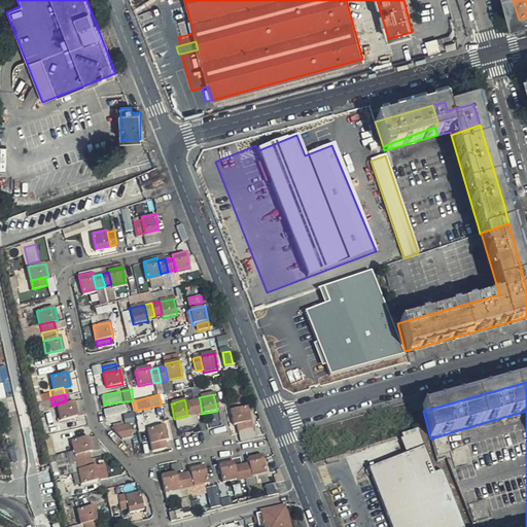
[(200,399),(192,401),(196,415),(202,414),(200,399)]
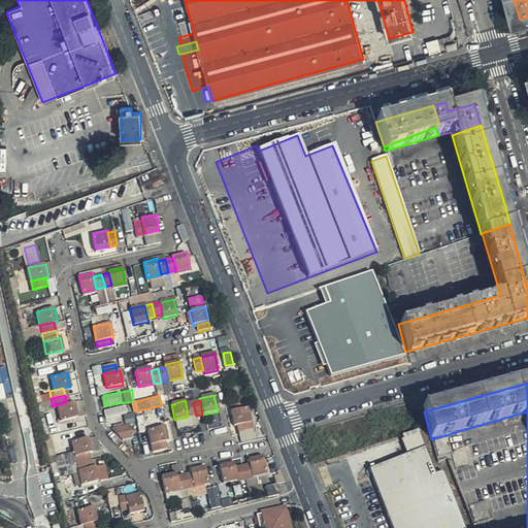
[(66,402),(56,405),(59,419),(75,416),(72,401),(66,402)]
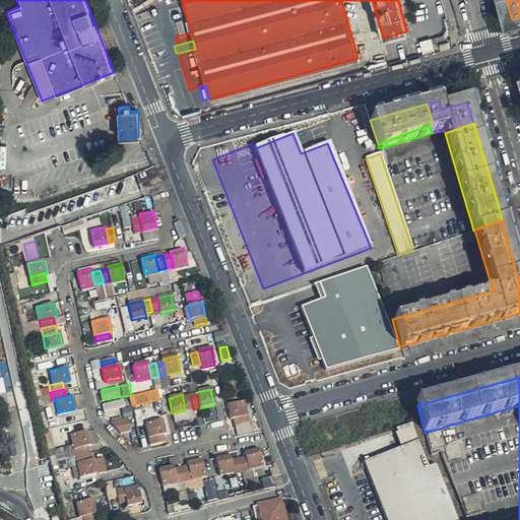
[(190,396),(183,397),(185,410),(193,409),(190,396)]
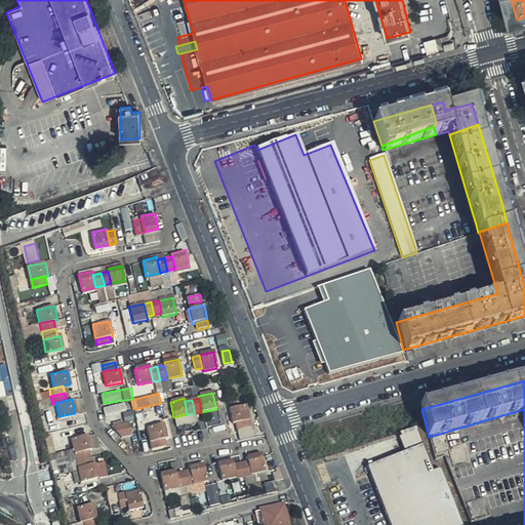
[(107,417),(128,413),(126,403),(105,407),(107,417)]
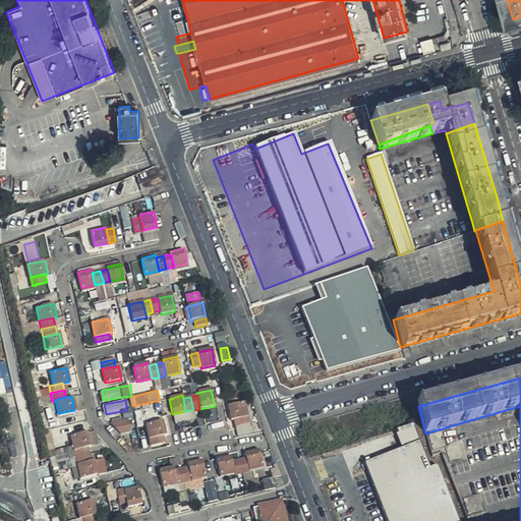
[(230,418),(233,417),(246,415),(243,401),(227,404),(230,418)]
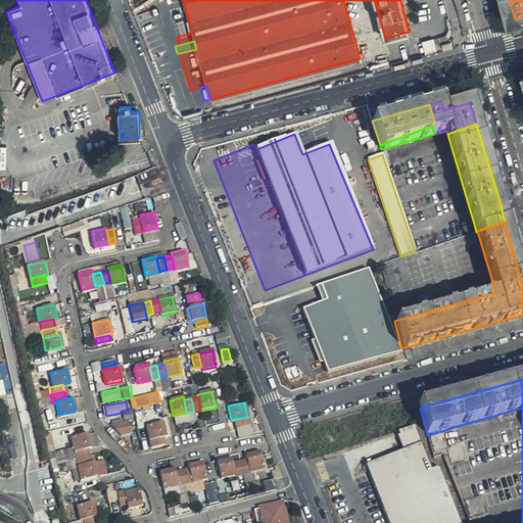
[(112,426),(108,426),(119,437),(130,435),(127,423),(122,424),(121,416),(111,418),(112,426)]
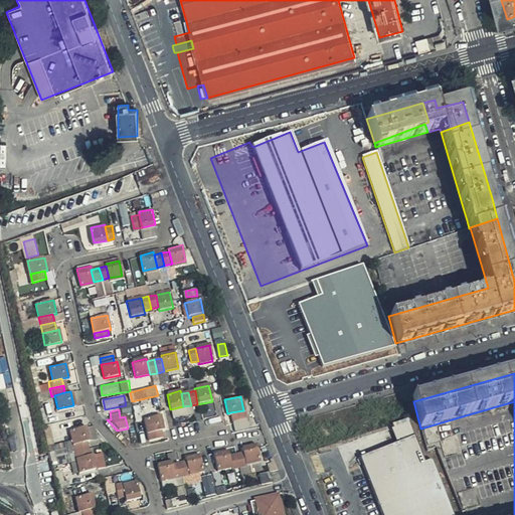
[(243,410),(230,412),(231,420),(244,417),(243,410)]
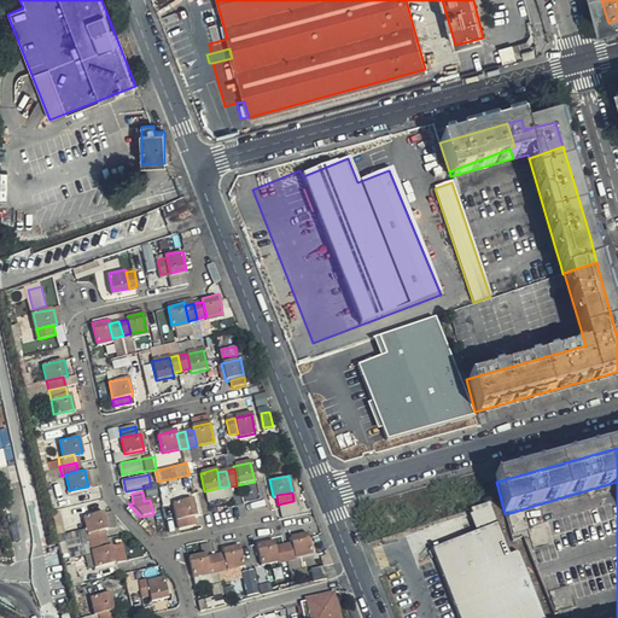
[(172,500),(175,518),(191,516),(194,514),(191,496),(172,500)]
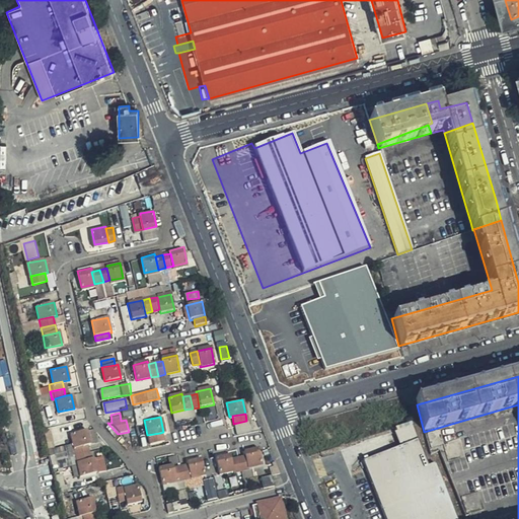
[(413,425),(394,430),(401,446),(418,439),(413,425)]
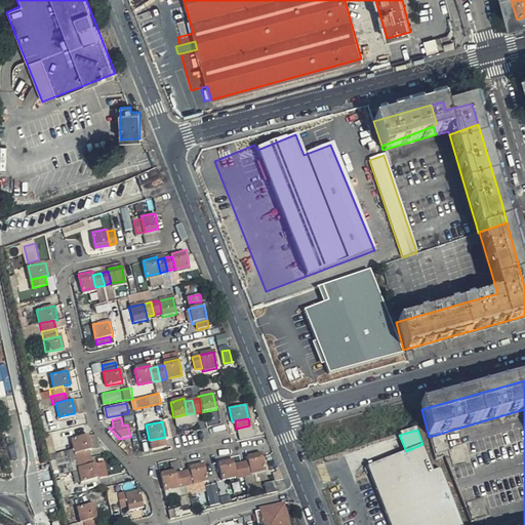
[(70,437),(73,450),(87,447),(90,447),(87,433),(70,437)]
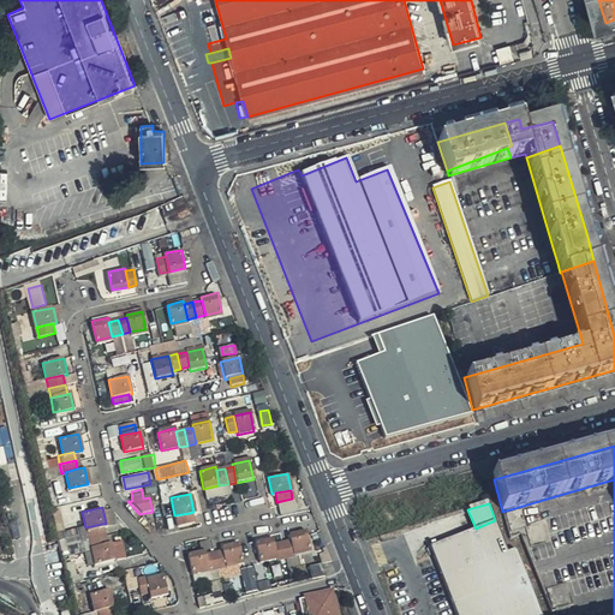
[(177,525),(192,521),(190,513),(174,515),(177,525)]
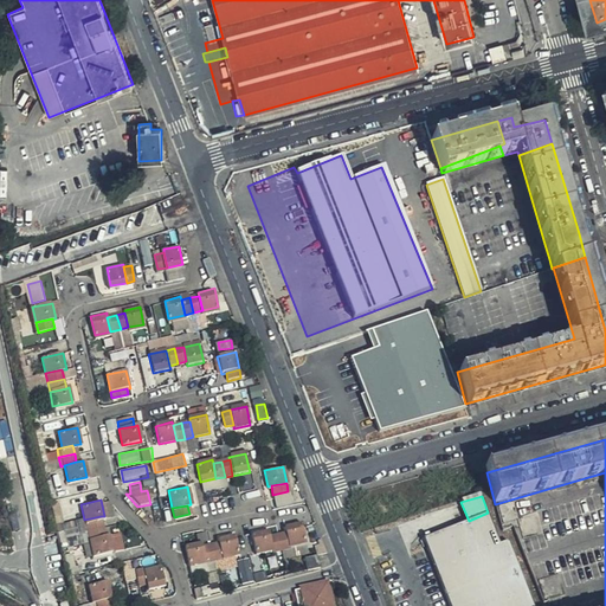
[(469,521),(423,540),(450,605),(534,605),(517,563),(508,541),(501,543),(488,513),(469,521)]
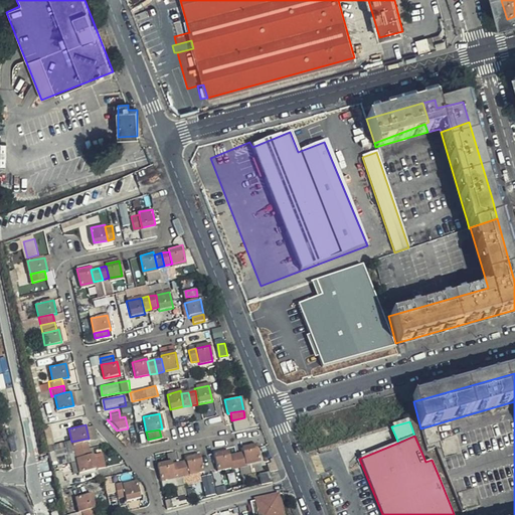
[(86,439),(71,442),(73,450),(87,447),(86,439)]
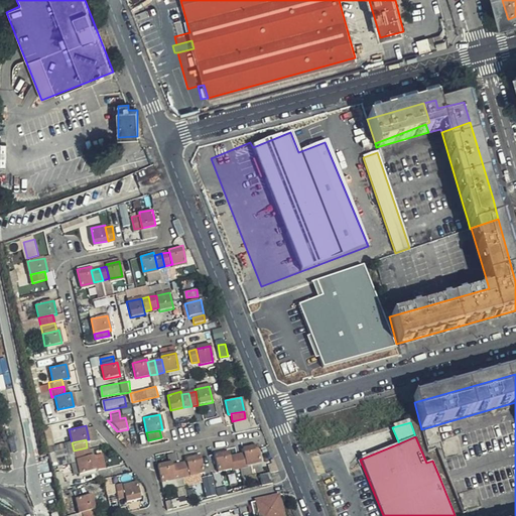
[(242,449),(243,453),(245,465),(259,463),(256,446),(242,449)]
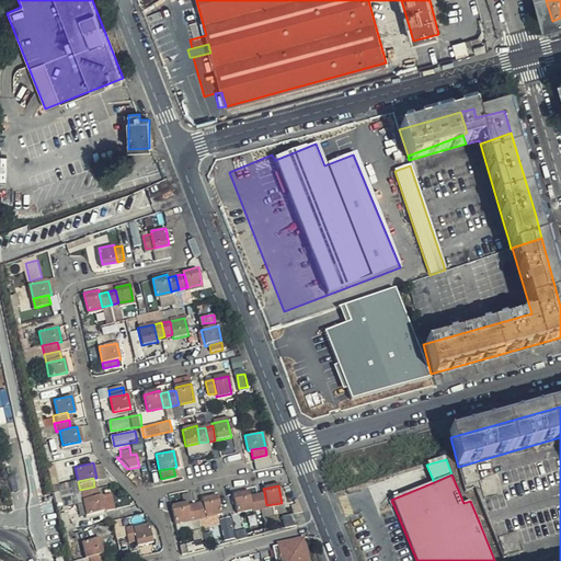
[(94,487),(80,490),(81,497),(96,495),(94,487)]
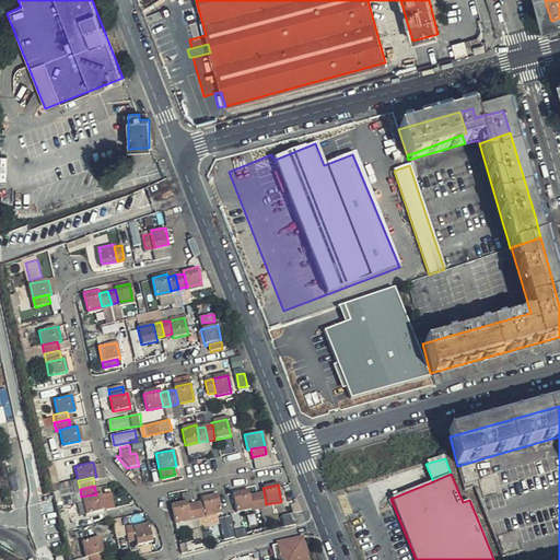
[(246,494),(246,490),(243,491),(231,493),(235,512),(249,508),(246,494)]
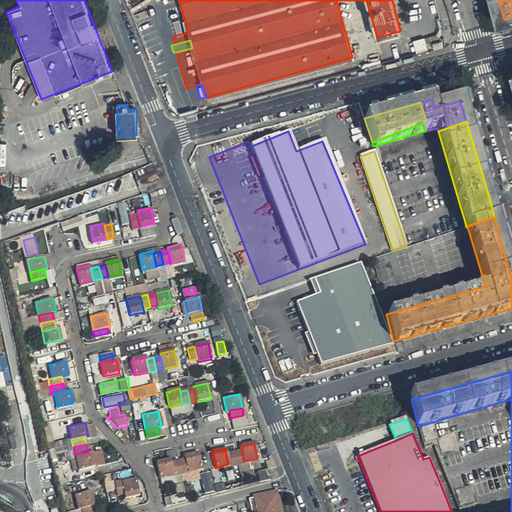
[(241,449),(234,451),(237,467),(245,466),(243,461),(241,449)]
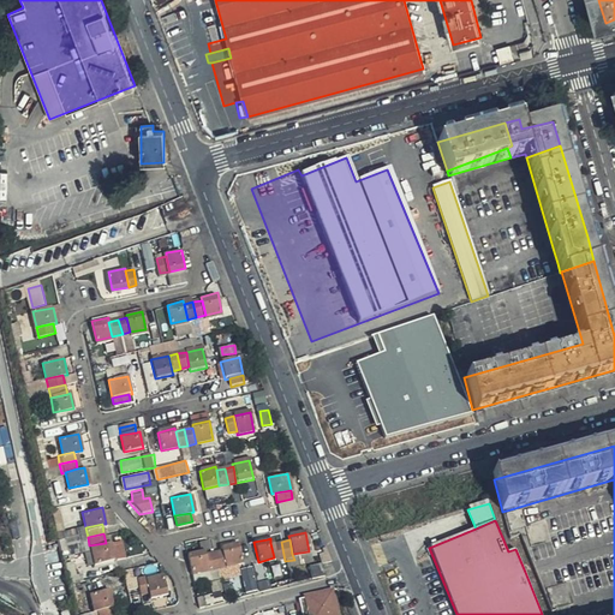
[(106,543),(89,545),(94,562),(113,557),(109,542),(106,543)]
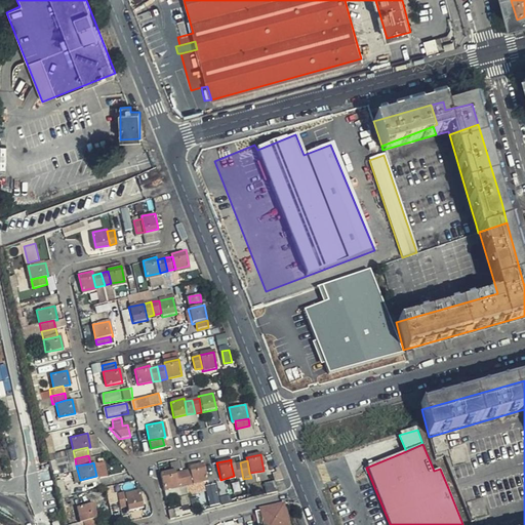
[(207,479),(204,466),(203,462),(190,466),(191,469),(194,481),(207,479)]
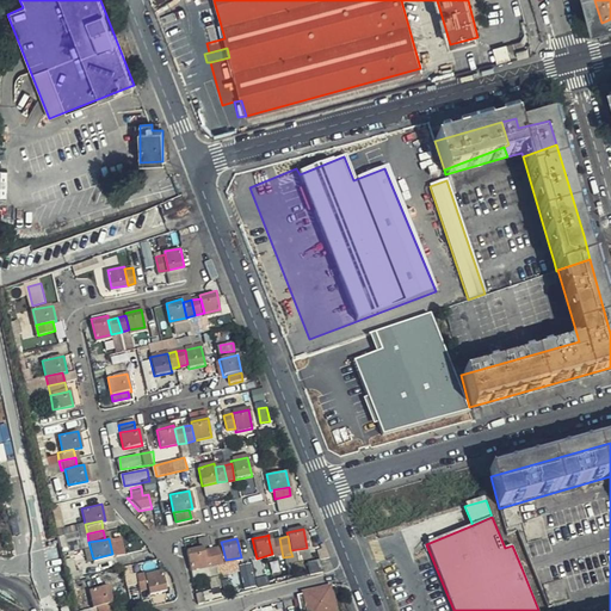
[(279,538),(269,539),(272,554),(273,560),(283,557),(279,538)]
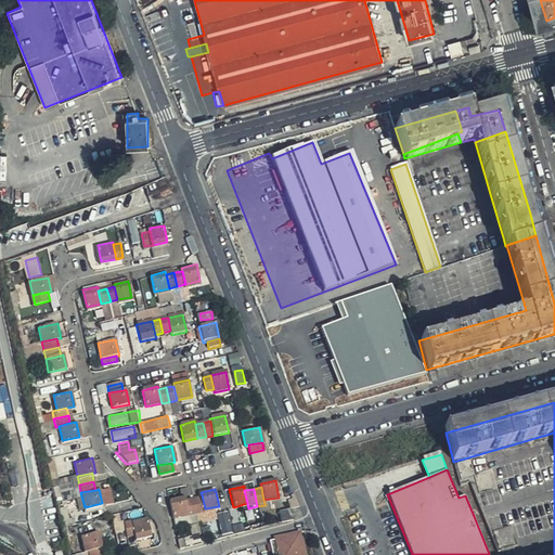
[(184,495),(169,499),(172,516),(188,513),(185,499),(184,495)]
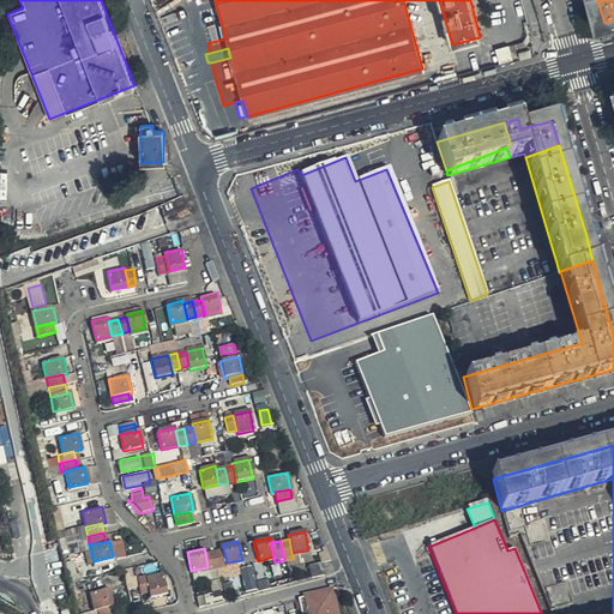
[(217,565),(227,563),(223,548),(214,549),(217,565)]
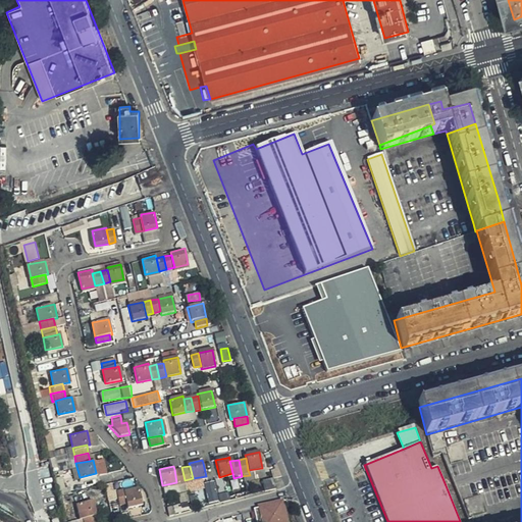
[(176,482),(185,480),(181,467),(174,469),(176,482)]
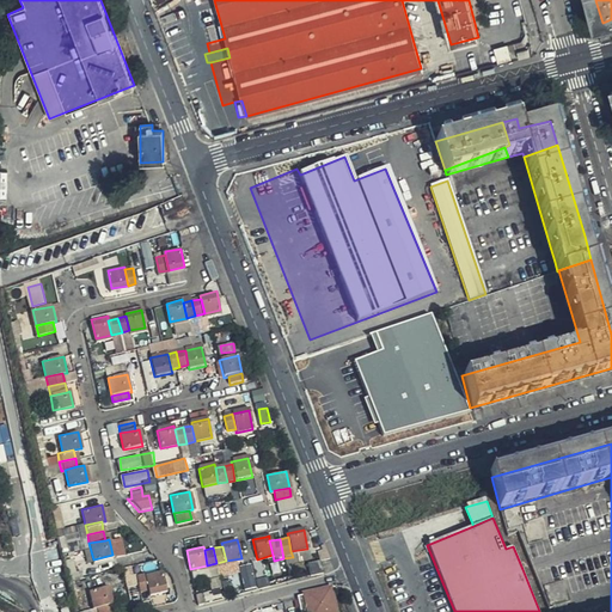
[(324,573),(322,564),(308,569),(310,576),(323,574),(324,573)]
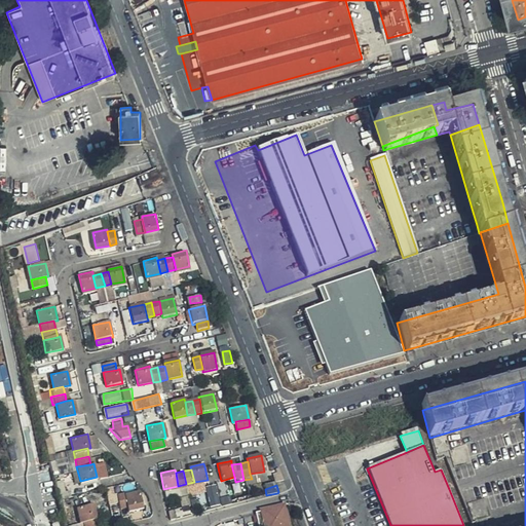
[(127,506),(125,495),(124,492),(117,493),(120,508),(127,506)]
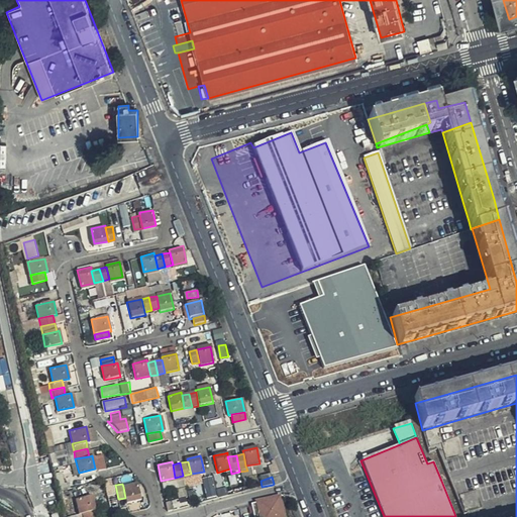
[(136,484),(123,487),(125,498),(126,502),(139,499),(136,484)]
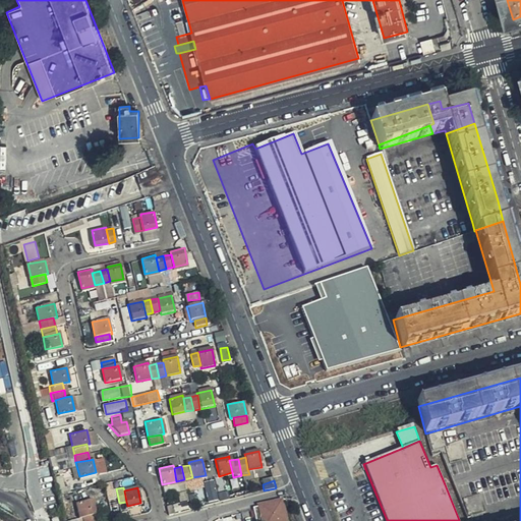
[(78,518),(82,518),(95,515),(92,500),(75,504),(78,518)]
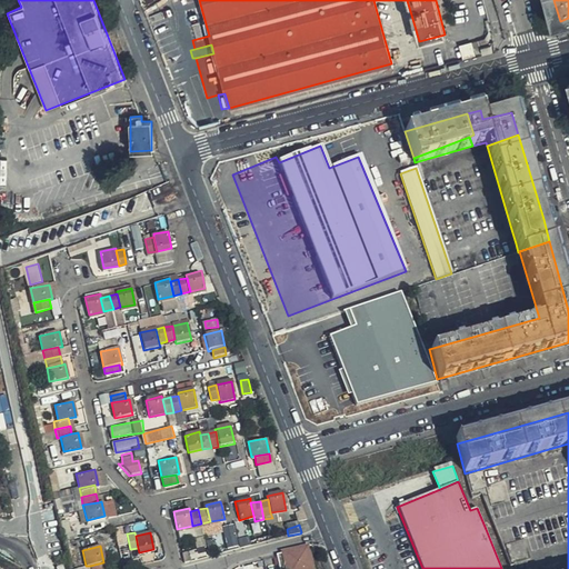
[(310,568),(312,568),(307,546),(277,552),(280,568),(310,568)]
